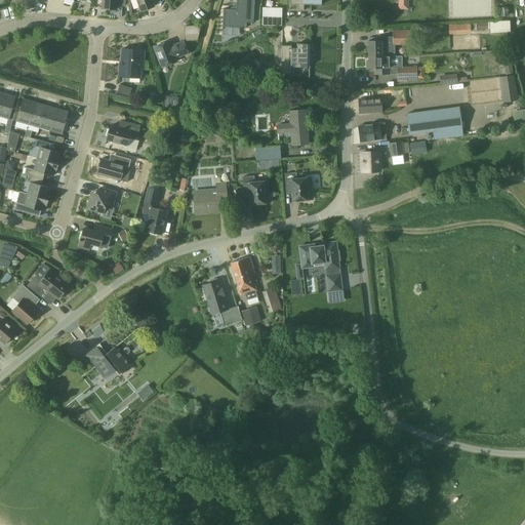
[(102,0),(102,7),(117,9),(117,0),(102,0)]
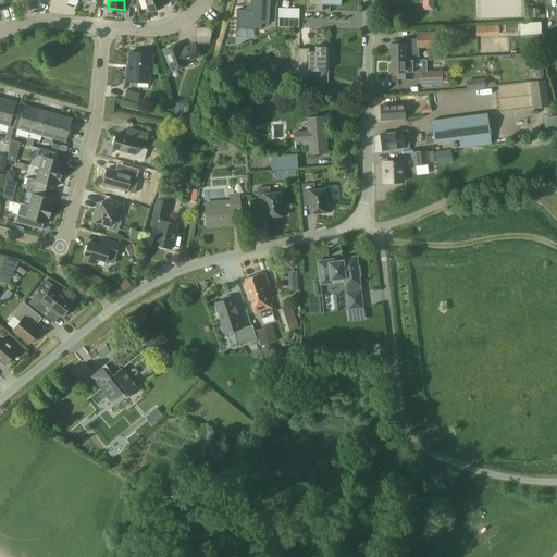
[(145,0),(150,12),(163,7),(160,0),(145,0)]
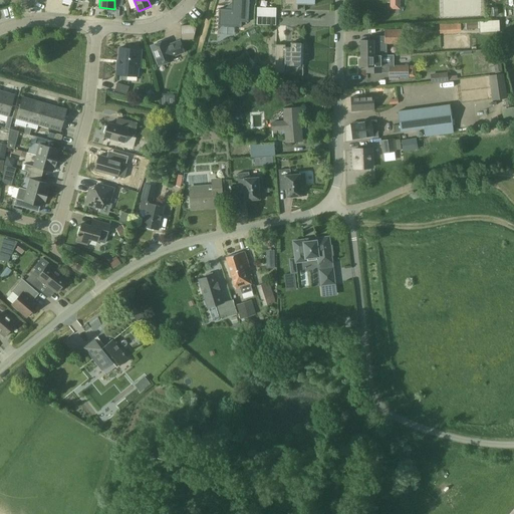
[(214,8),(213,24),(236,26),(236,21),(243,21),(244,0),(226,0),(226,8),(214,8)]
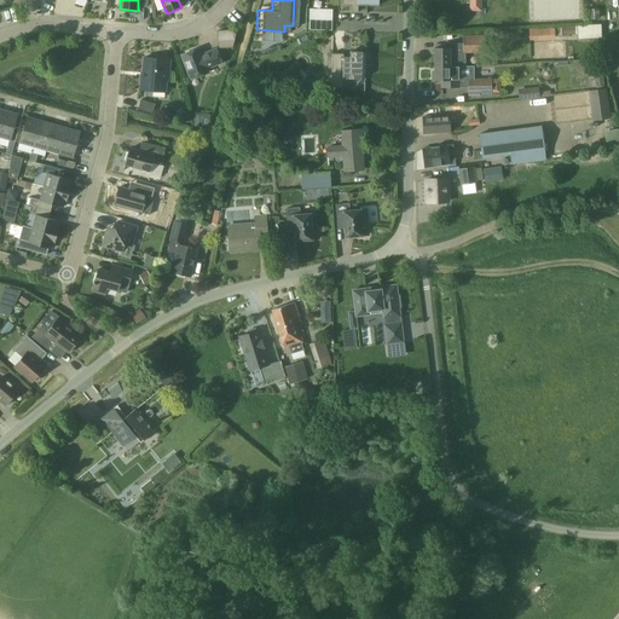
[(342,0),(343,5),(352,5),(352,11),(358,11),(359,5),(377,6),(377,0),(342,0)]
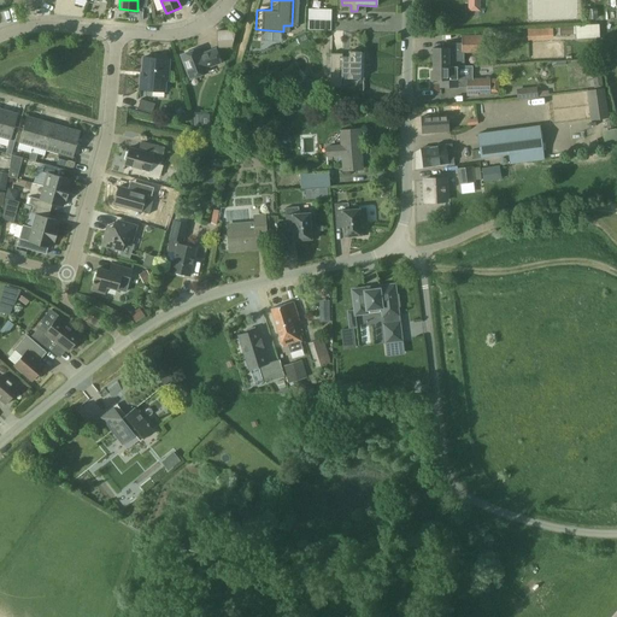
[(468,0),(468,10),(481,11),(480,0),(468,0)]
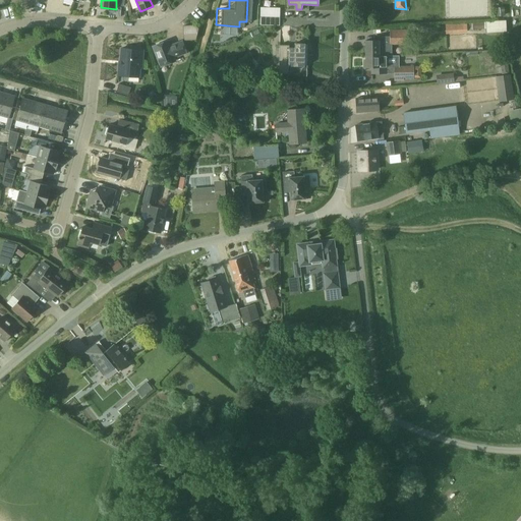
[(92,5),(92,13),(100,14),(101,6),(92,5)]
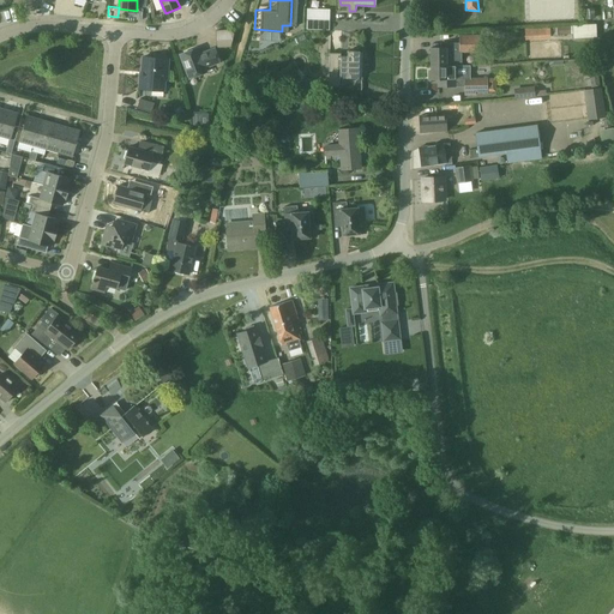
[(327,19),(327,10),(308,10),(308,19),(327,19)]
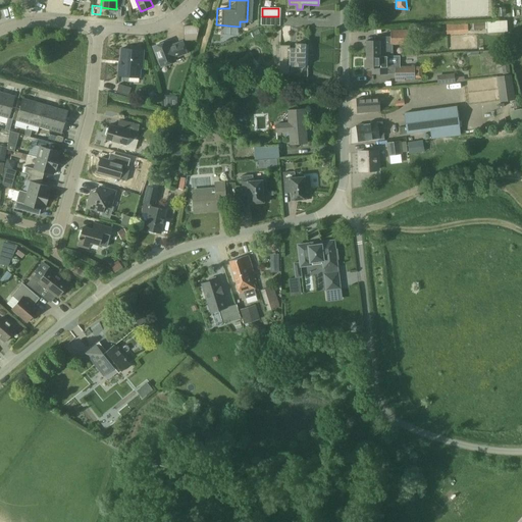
[(468,22),(447,23),(447,34),(468,33),(468,22)]
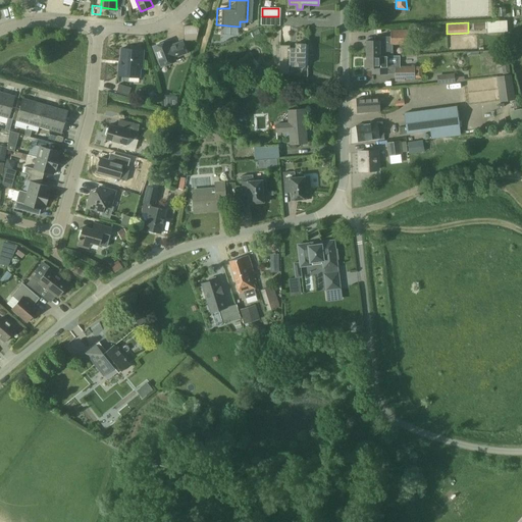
[(197,24),(184,25),(185,40),(198,39),(197,24)]
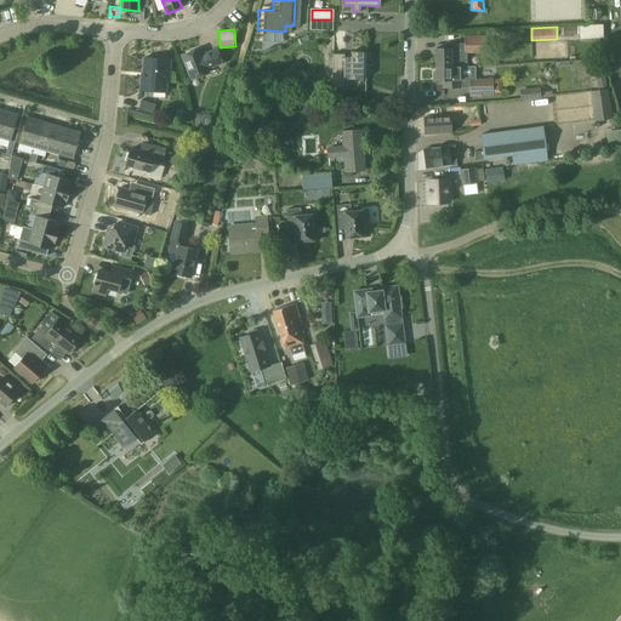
[(483,55),(483,45),(483,35),(477,35),(463,35),(465,43),(450,43),(450,47),(436,49),(436,67),(453,67),(460,66),(467,66),(467,55),(477,55),(483,55)]
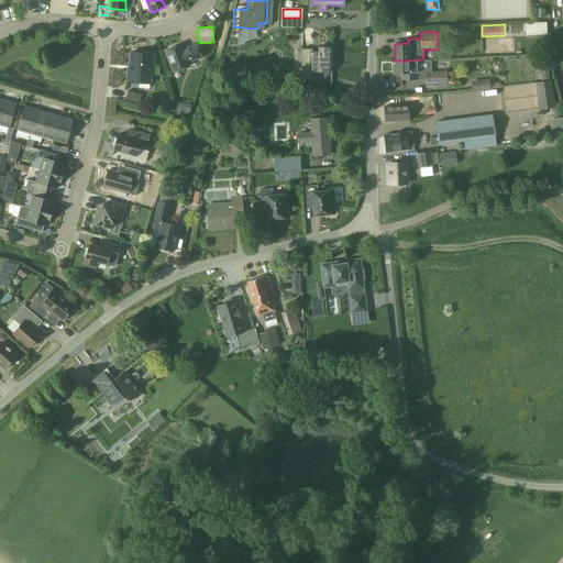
[(201,57),(197,44),(184,50),(181,44),(165,51),(174,72),(189,66),(188,62),(201,57)]
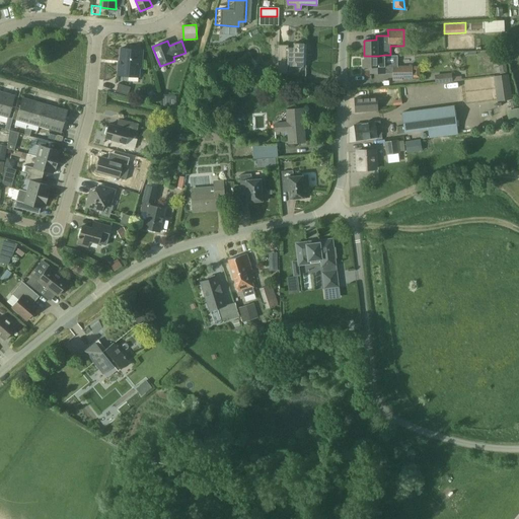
[(293,66),(303,66),(303,65),(306,65),(307,44),(304,44),(304,43),(294,43),(294,48),(288,47),(288,45),(279,45),(278,73),(288,73),(288,66),(293,66)]
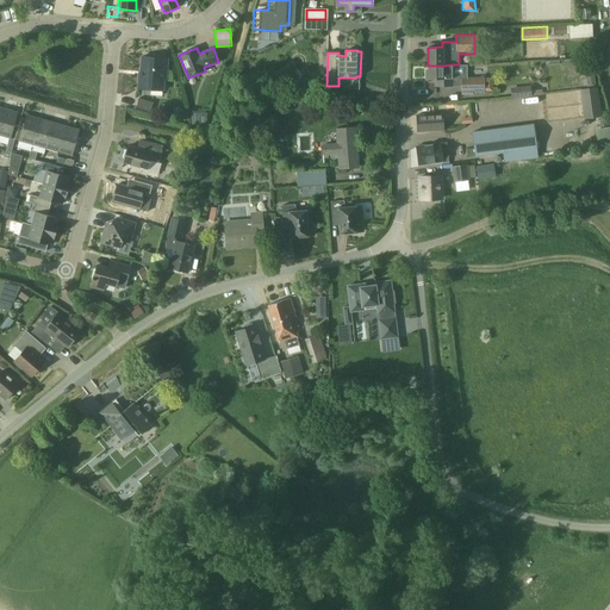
[(128,69),(138,69),(138,55),(128,54),(128,69)]
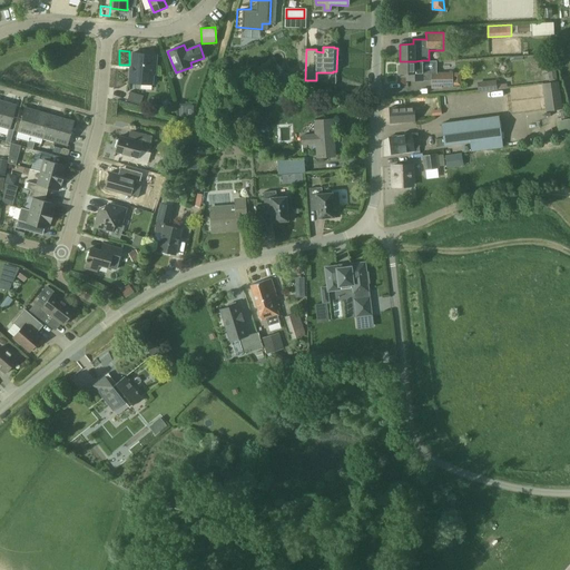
[(155,66),(156,66),(157,55),(133,52),(131,71),(130,71),(129,82),(153,85),(155,66)]
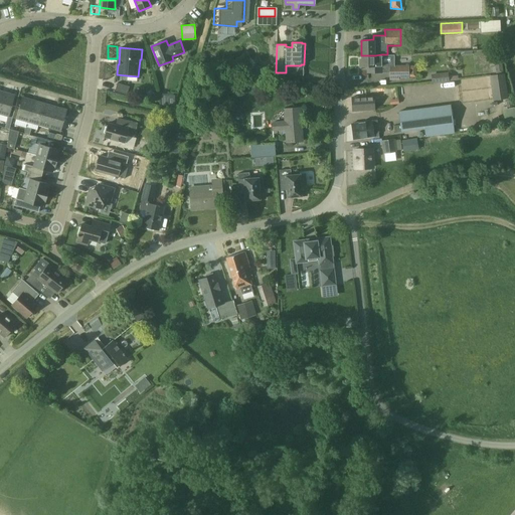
[(375,55),(361,55),(362,66),(367,66),(367,71),(390,70),(390,66),(391,66),(391,62),(390,54),(387,54),(381,54),(375,55)]
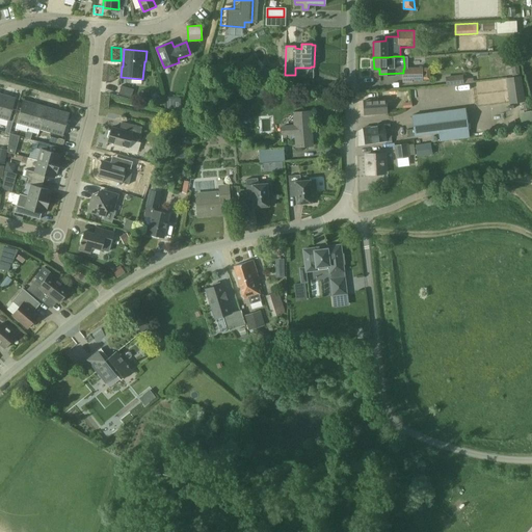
[(403,80),(422,79),(422,68),(404,69),(403,69),(403,73),(403,80)]
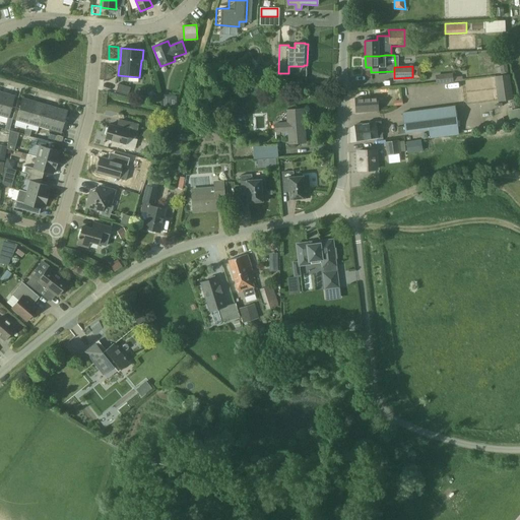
[(453,82),(453,73),(436,74),(436,82),(453,82)]
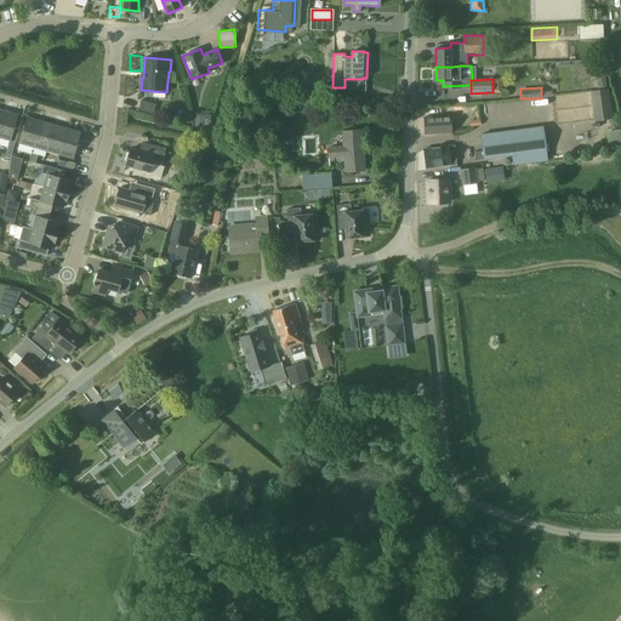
[(613,120),(608,90),(590,92),(594,123),(613,120)]
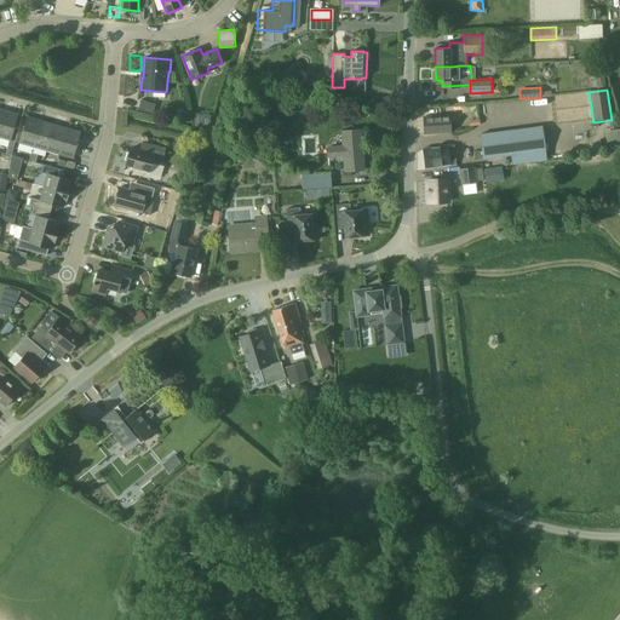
[(142,99),(138,109),(153,114),(156,104),(142,99)]
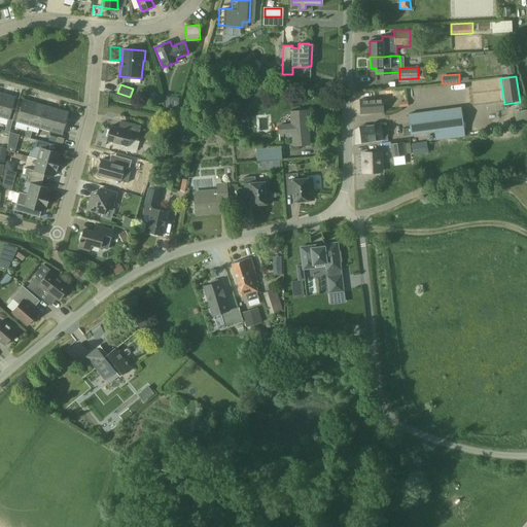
[(4,94),(0,108),(0,116),(9,119),(15,97),(4,94)]
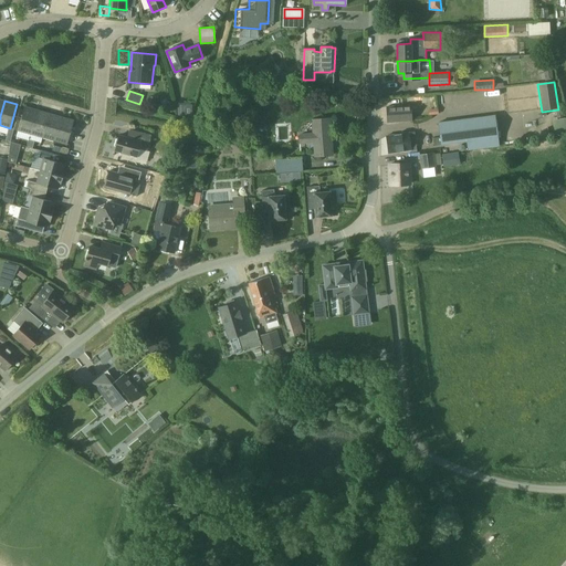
[(411,121),(410,105),(387,106),(387,122),(411,121)]
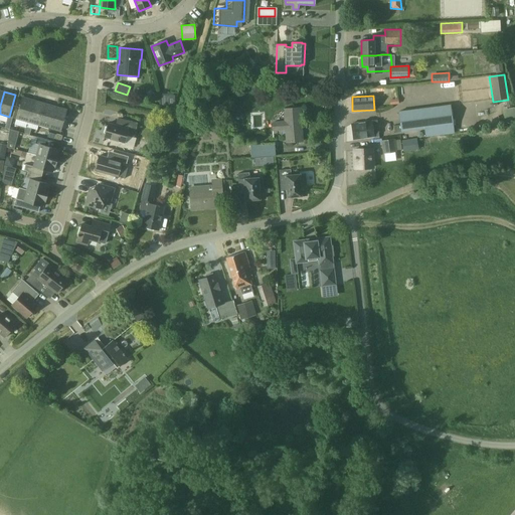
[(16,119),(27,122),(34,101),(22,97),(16,119)]
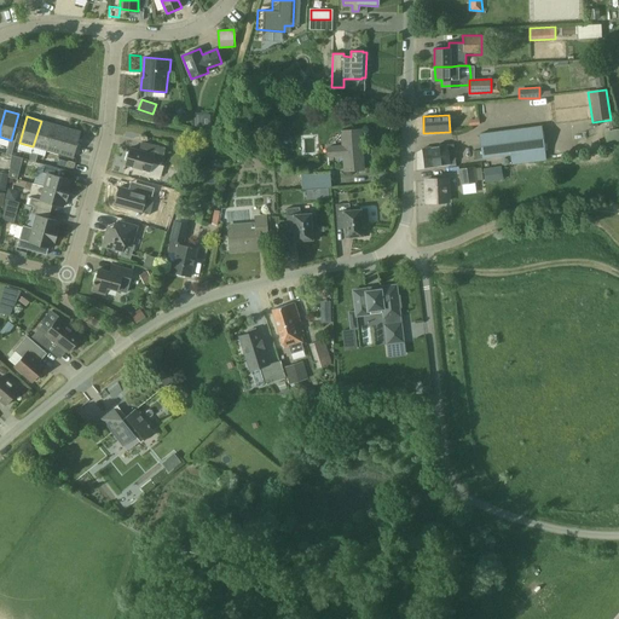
[(33,146),(47,150),(55,125),(41,121),(33,146)]
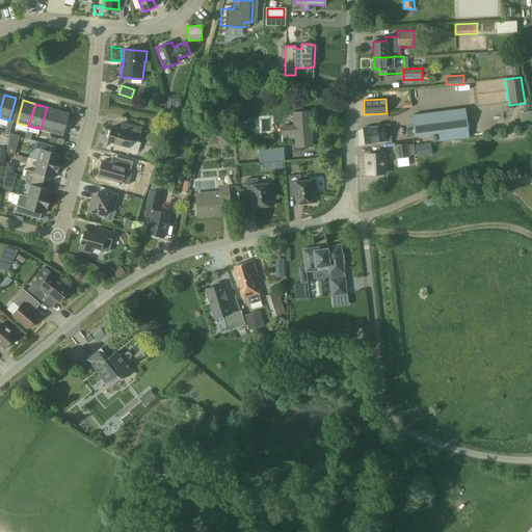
[(41,129),(52,132),(58,110),(47,107),(41,129)]
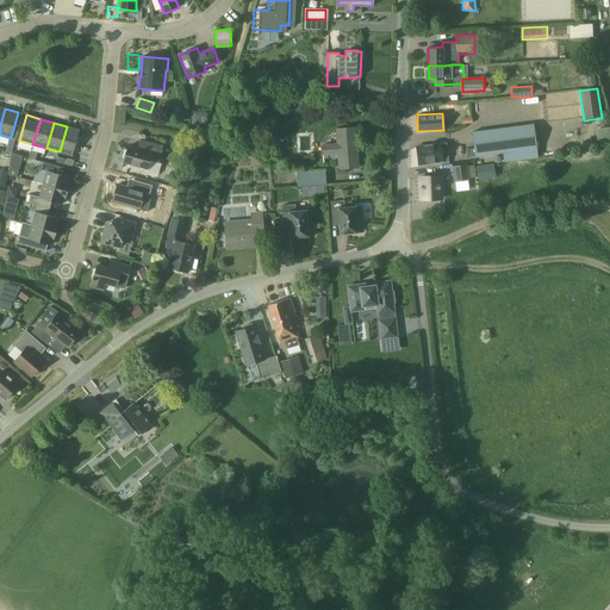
[(504,161),(539,157),(534,123),(500,128),(472,131),(473,148),(467,149),(468,156),(474,156),(503,153),(504,161)]
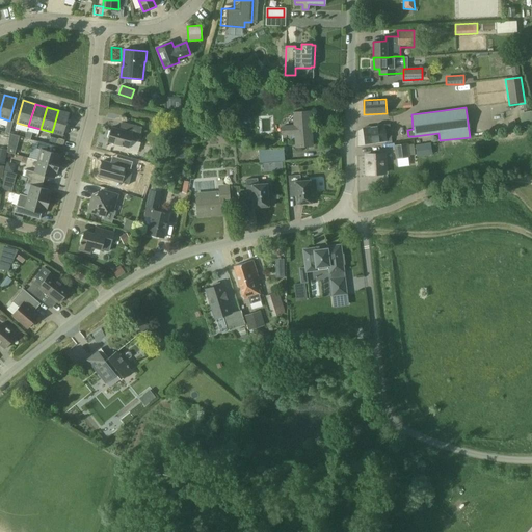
[(58,110),(52,132),(63,136),(70,113),(58,110)]
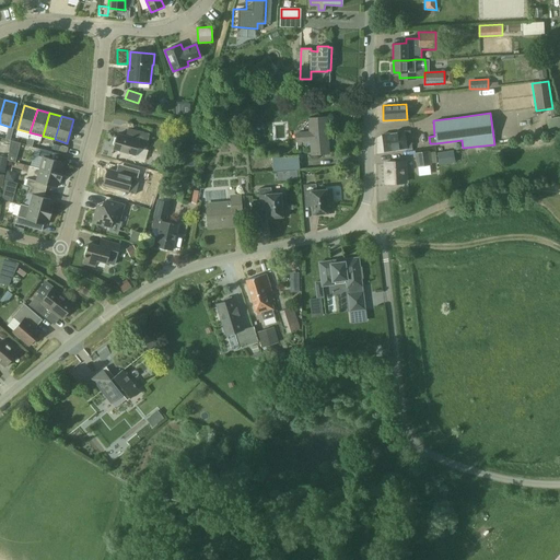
[(559,116),(548,117),(548,131),(559,130),(559,116)]
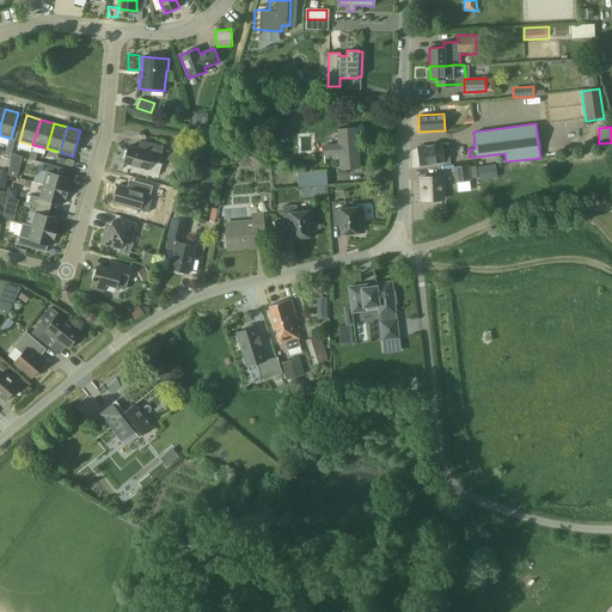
[(360,167),(356,128),(337,129),(338,144),(324,145),(324,155),(340,154),(341,169),(360,167)]
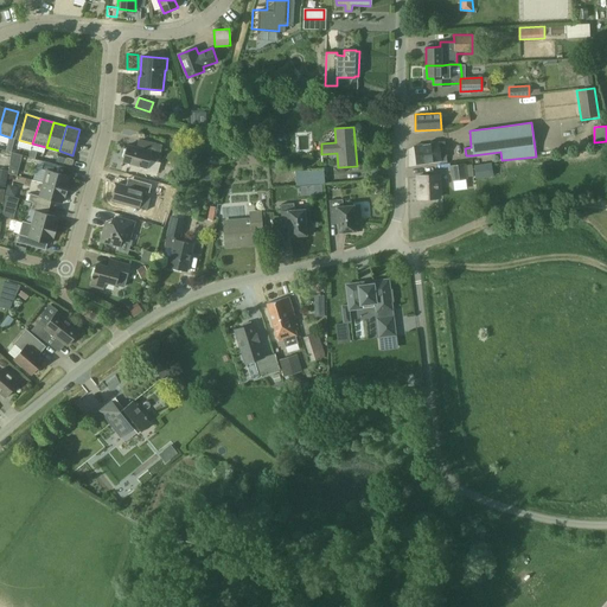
[(148,151),(128,145),(123,161),(147,168),(149,159),(158,161),(163,145),(151,141),(148,151)]
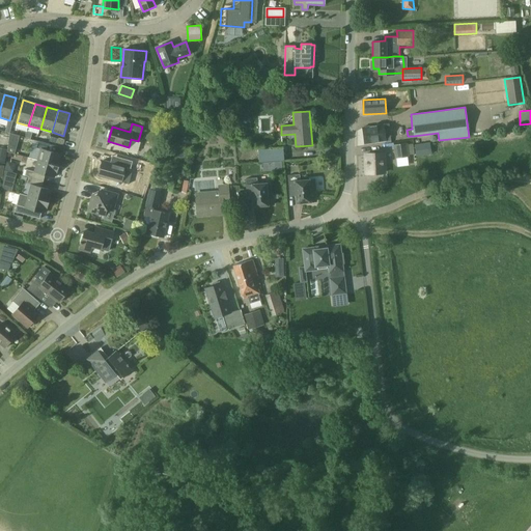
[(389,123),(362,128),(364,144),(386,141),(386,143),(388,143),(387,139),(391,138),(389,123)]
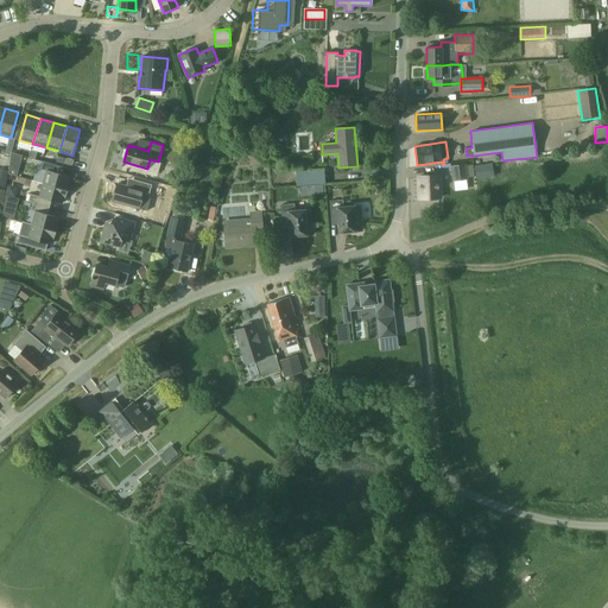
[(7,173),(18,176),(23,154),(12,152),(7,173)]
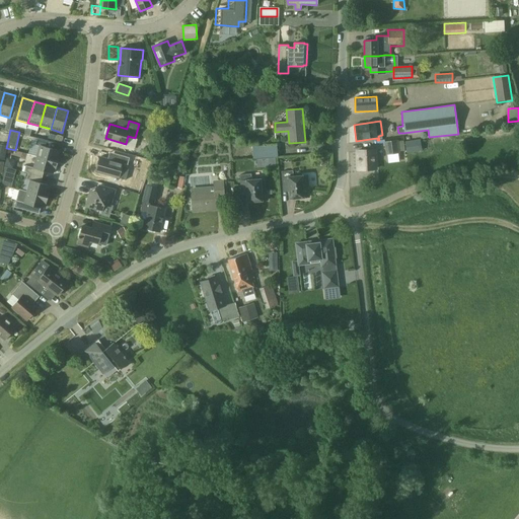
[(41,145),(36,156),(58,162),(60,156),(58,156),(60,151),(58,150),(60,144),(39,138),(36,144),(41,145)]
